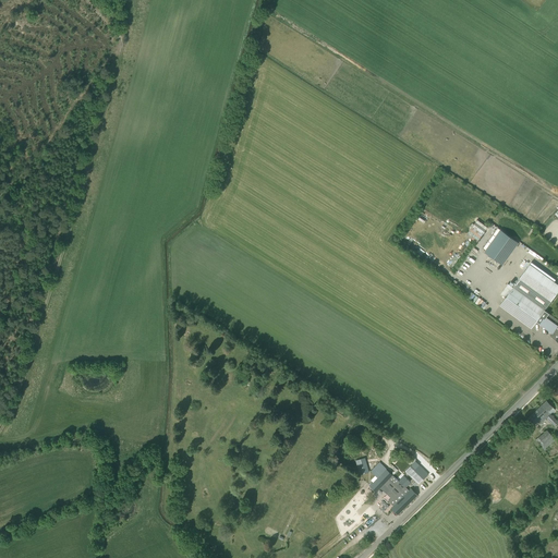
[(469,230),(465,234),(476,242),(480,238),(469,230)]
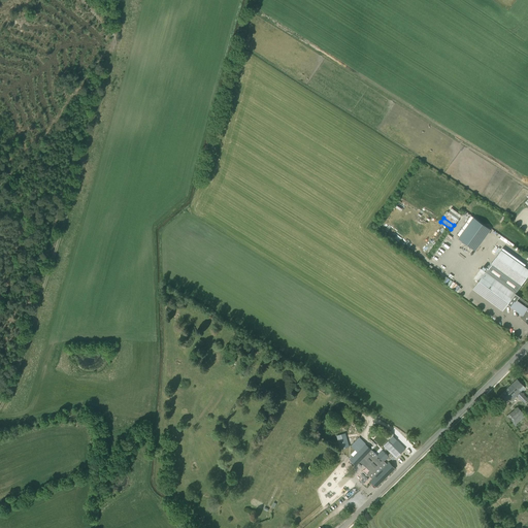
[(473,218),(458,238),(475,251),(490,230),(473,218)]
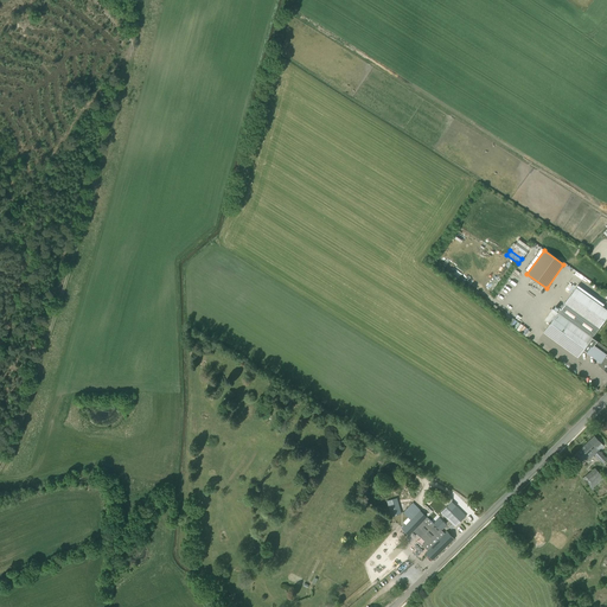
[(557,313),(543,332),(577,358),(583,350),(586,352),(587,352),(600,363),(599,364),(602,366),(601,368),(606,372),(606,355),(606,353),(606,347),(592,338),(606,317),(606,310),(575,287),(557,313)]
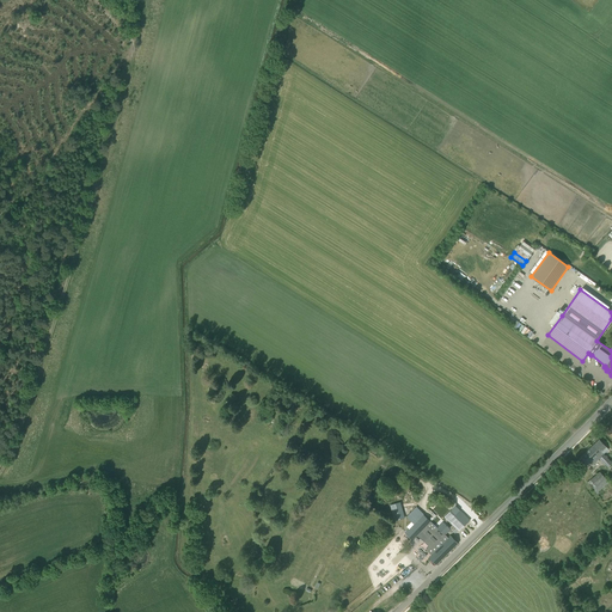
[(577,461),(583,469),(589,463),(593,465),(600,458),(607,465),(609,467),(611,463),(604,454),(609,450),(606,447),(606,446),(599,440),(577,461)]
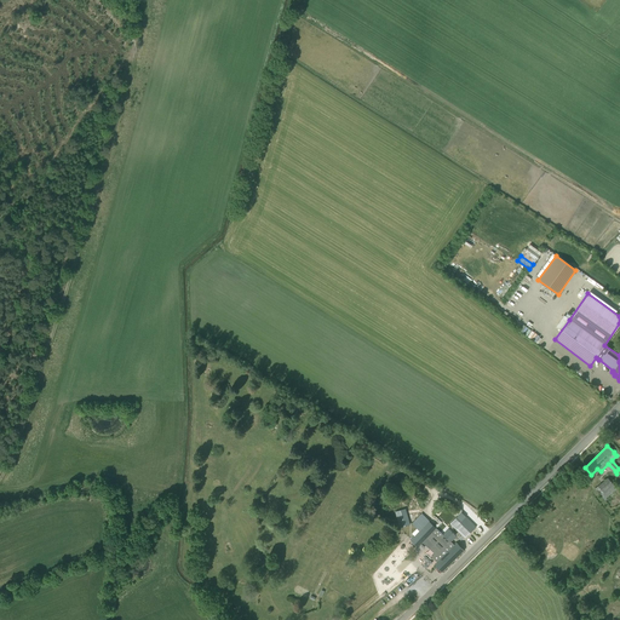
[(596,488),(604,499),(616,488),(608,477),(596,488)]
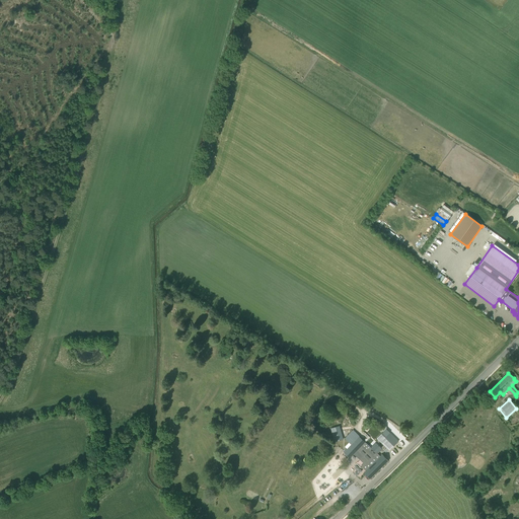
[(330,430),(335,441),(343,439),(340,427),(330,430)]
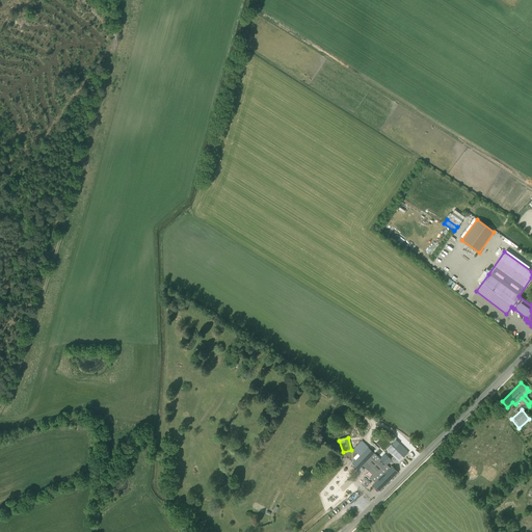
[(392,444),(387,449),(395,457),(399,461),(408,452),(396,441),(396,440),(392,444)]
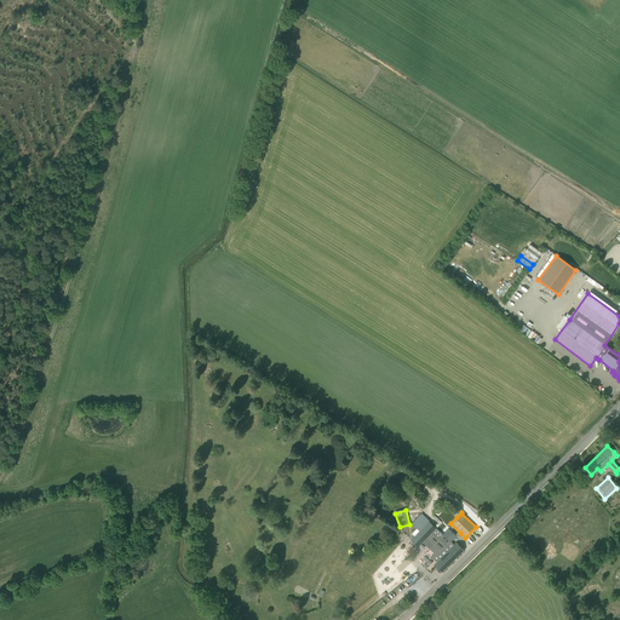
[(419,530),(411,540),(418,547),(423,541),(428,538),(435,544),(430,549),(435,554),(431,557),(437,562),(435,564),(442,572),(455,558),(464,550),(457,543),(454,545),(451,541),(455,537),(448,529),(443,534),(436,528),(429,521),(419,530)]
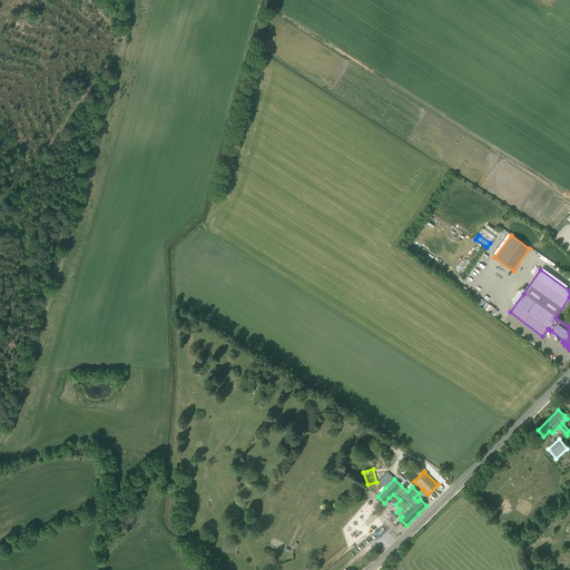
All buildings are outlined.
